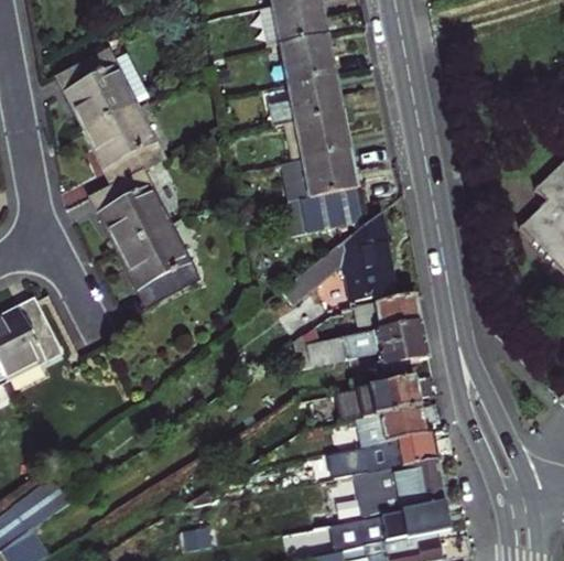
[(321,2),(320,0),(271,0),(273,12),(321,2)]
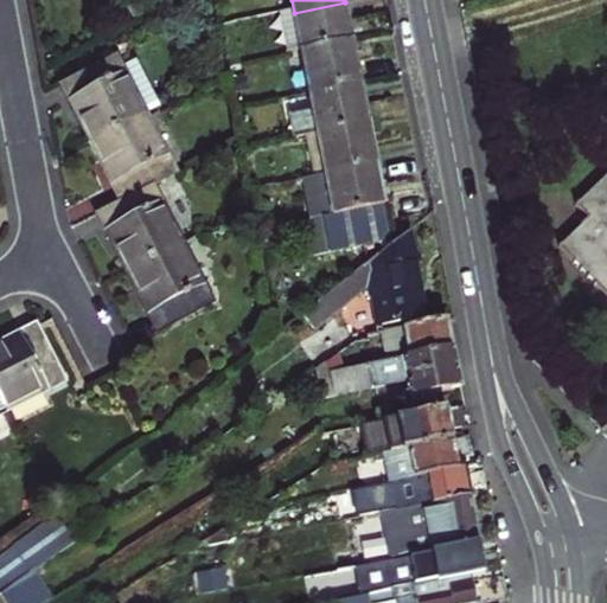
[(292,58),(302,55),(352,44),(345,2),(294,13),(282,15),(292,58)]
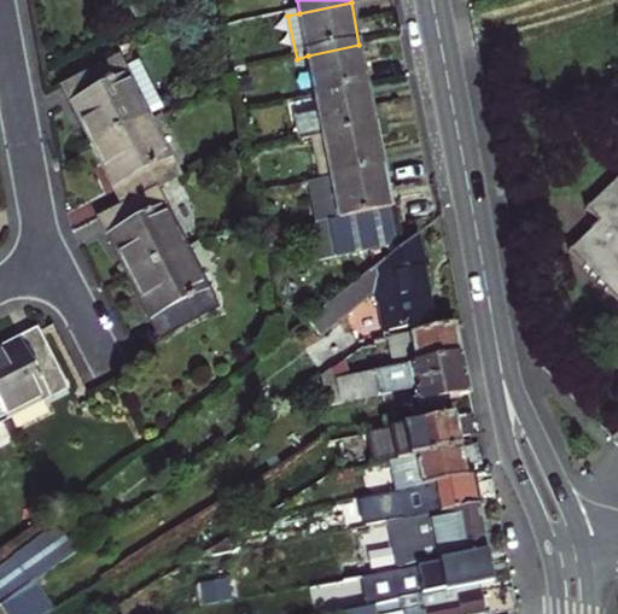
[(308,56),(316,97),(367,86),(359,45),(308,56)]
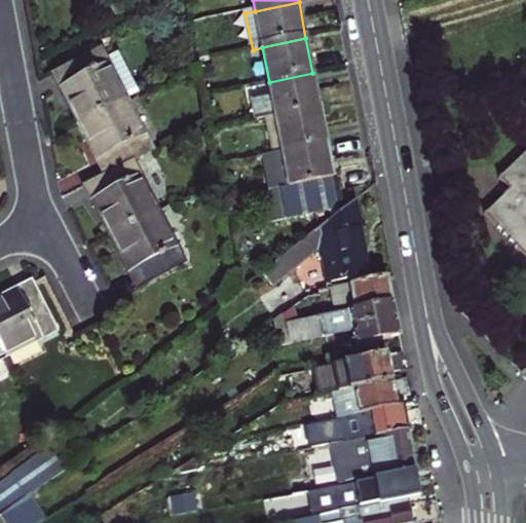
[(103,43),(50,70),(80,127),(132,101),(103,43)]
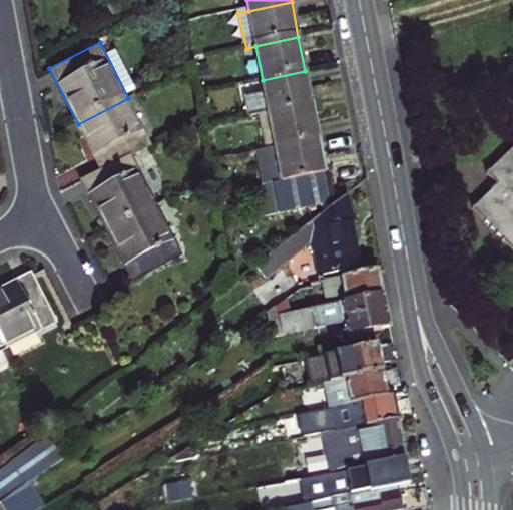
[(305,71),(263,80),(266,95),(246,98),(250,119),(262,117),(312,106),(305,71)]
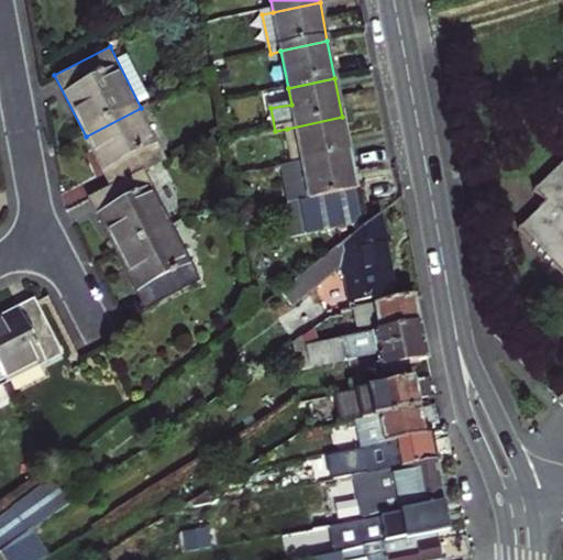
[(141,108),(86,136),(113,187),(146,171),(167,160),(141,108)]
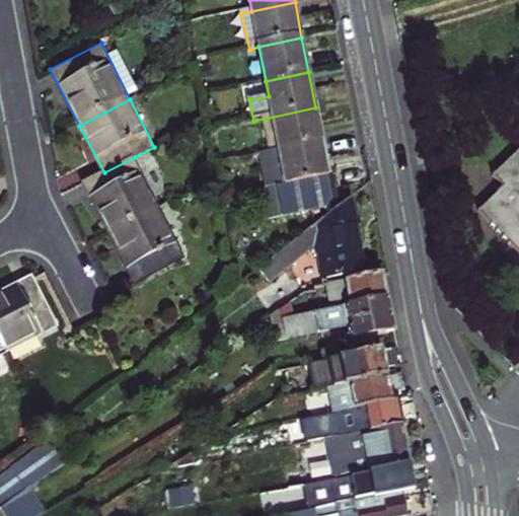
[(315,107),(265,119),(272,152),(322,142),(315,107)]
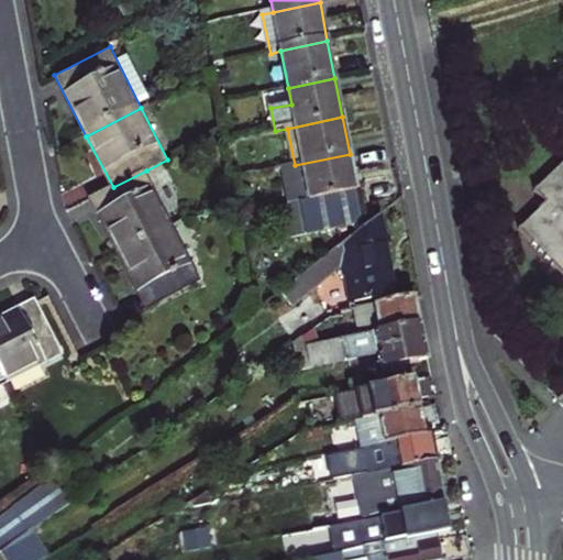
[(341,242),(363,223),(350,154),(295,165),(283,168),(290,207),(285,208),(293,240),(339,231),(341,242)]
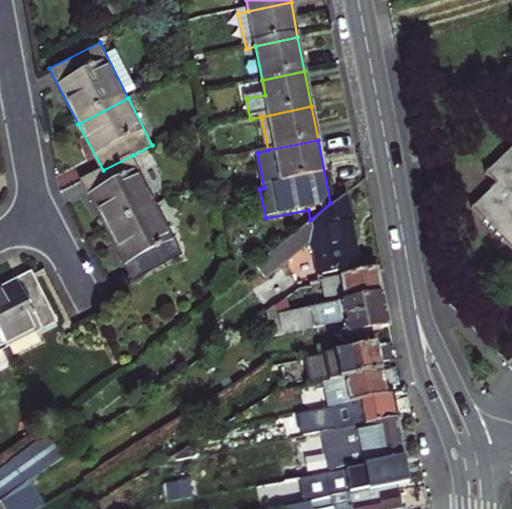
[(511,146),(487,171),(497,181),(473,205),(511,245),(511,146)]
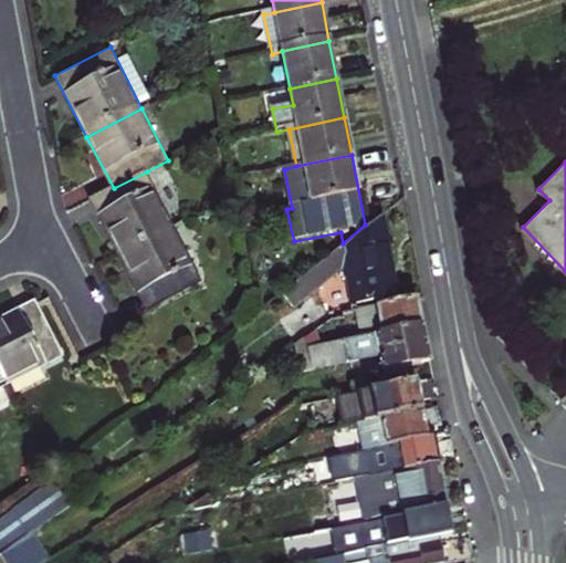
[(147,171),(114,188),(92,200),(121,254),(175,226),(147,171)]
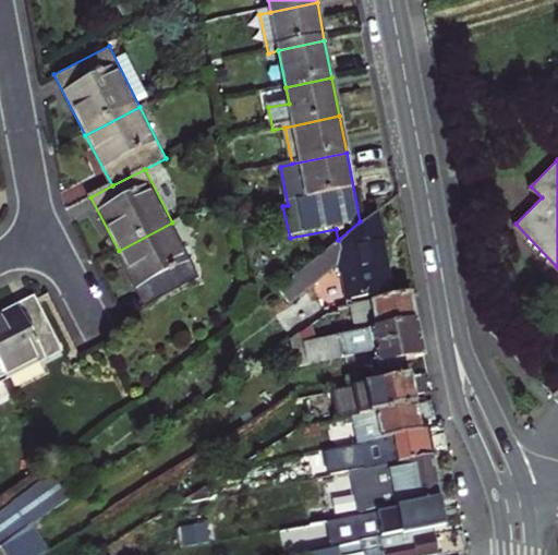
[(310,263),(314,286),(339,265),(340,272),(342,272),(342,274),(347,294),(348,303),(355,302),(393,296),(383,238),(386,238),(379,206),(360,221),(338,240),(310,263)]
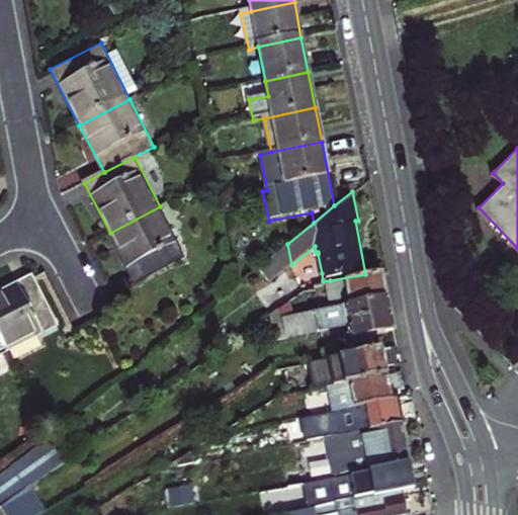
[(186,257),(160,206),(110,233),(137,283),(186,257)]
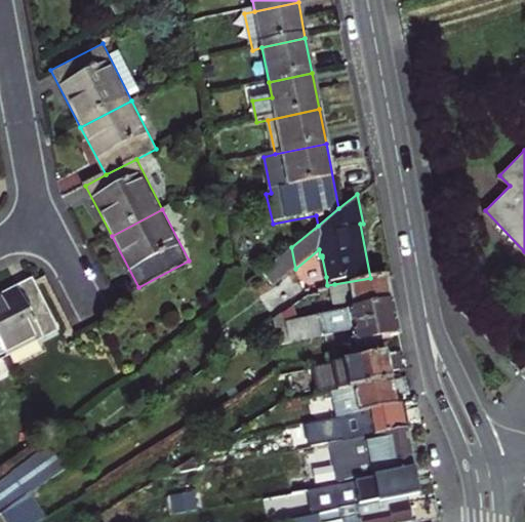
[(263,270),(275,285),(295,269),(291,247),(263,270)]
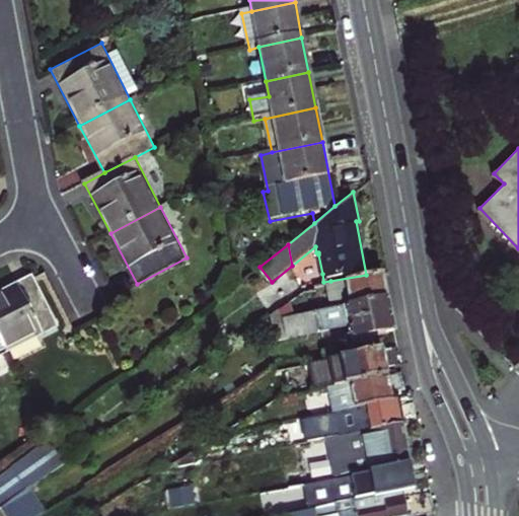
[(386,295),(382,272),(366,275),(330,281),(334,293),(348,290),(350,301),(386,295)]
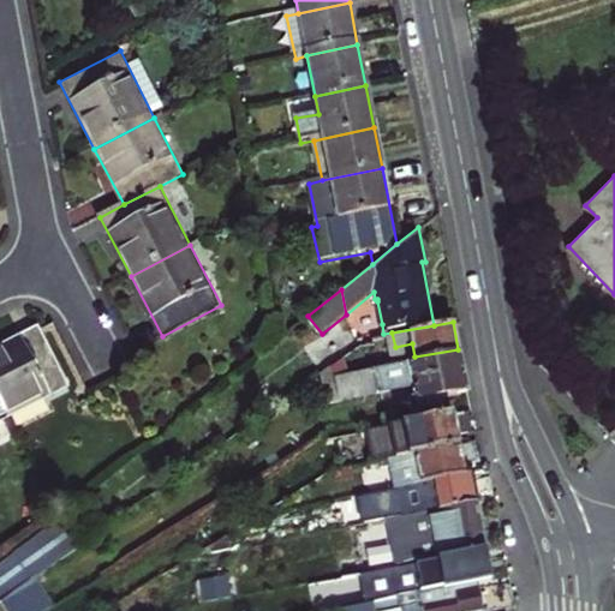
[(37,325),(0,345),(0,393),(12,415),(70,385),(37,325)]
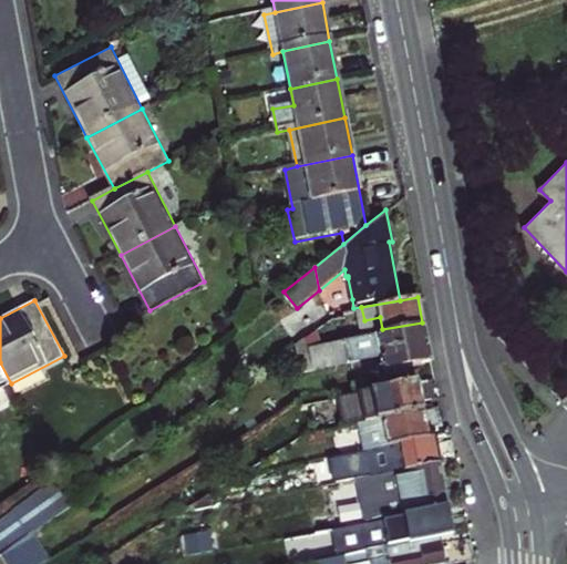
[(303,361),(362,351),(387,347),(389,362),(430,356),(422,322),(382,329),(310,342),(308,334),(299,340),(303,361)]
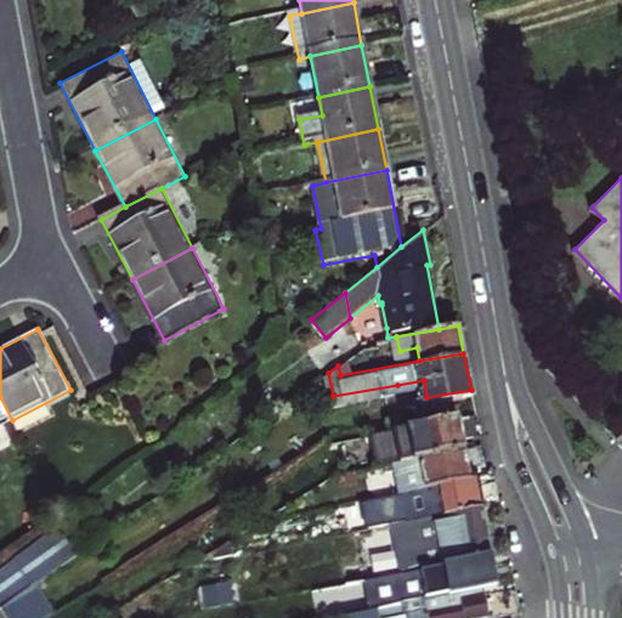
[(0,426),(12,420),(0,397),(0,426)]
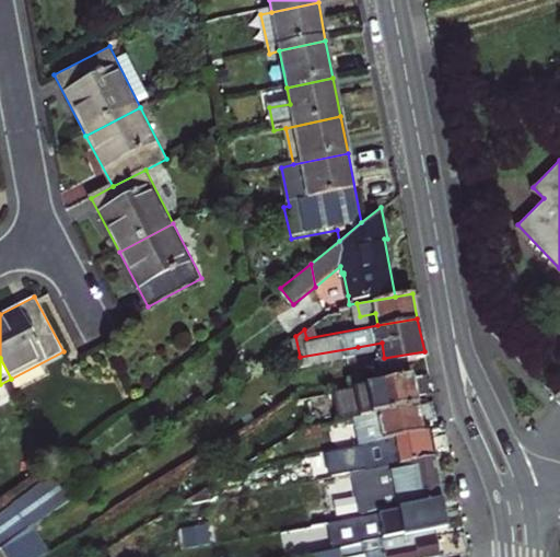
[(330,391),(337,418),(356,415),(361,414),(416,404),(418,403),(417,393),(432,390),(429,371),(423,372),(330,391)]
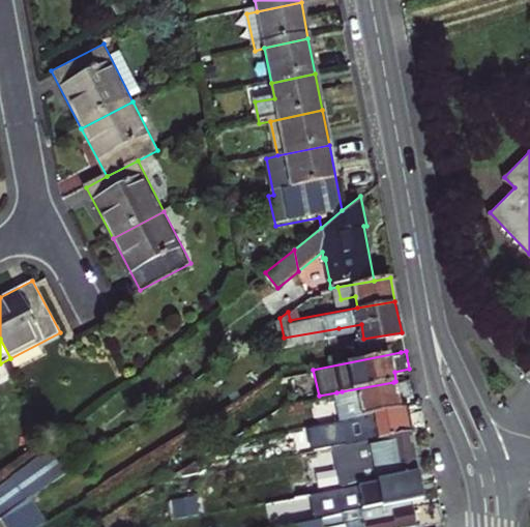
[(401,406),(399,396),(415,392),(412,378),(395,381),(393,382),(342,391),(336,392),(341,417),(401,406)]
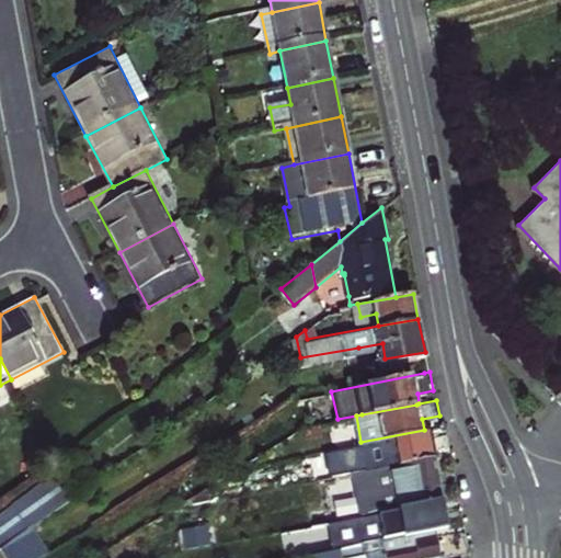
[(332,464),(333,475),(353,470),(387,464),(432,455),(441,453),(436,428),(361,442),(348,444),(352,460),(332,464)]
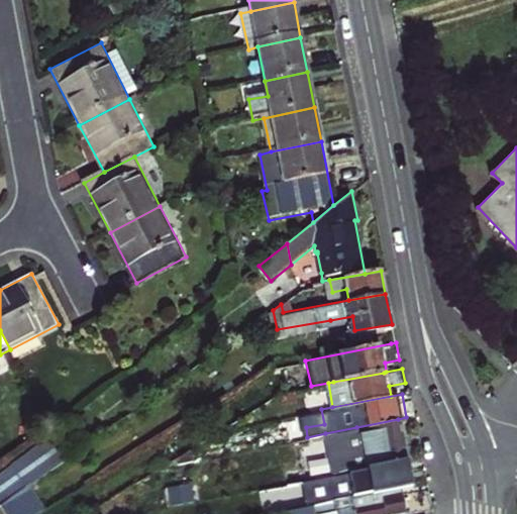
[(303,413),(306,427),(324,424),(321,409),(303,413)]
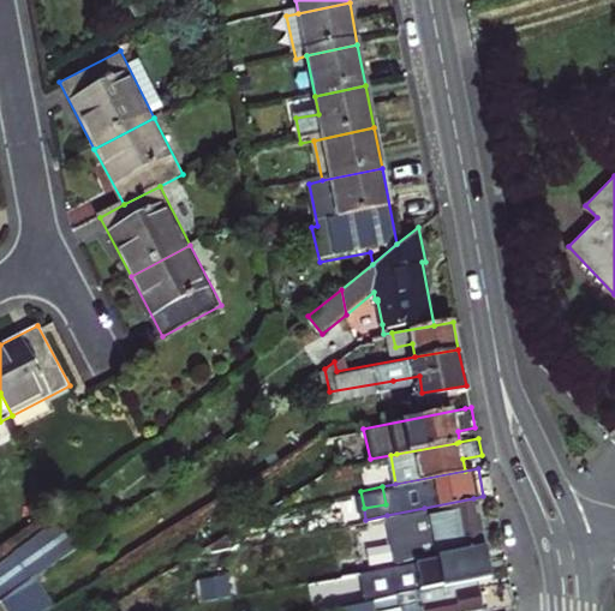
[(483,546),(493,544),(483,496),(473,498),(424,508),(387,515),(395,563),(435,555),(483,546)]
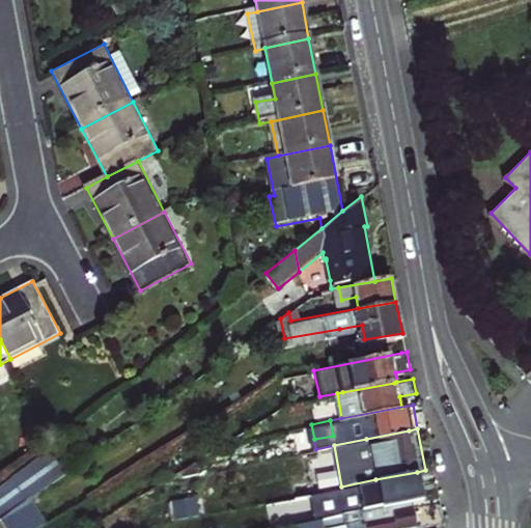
[(0,520),(1,523),(3,522),(33,500),(71,472),(50,447),(0,487),(0,520)]
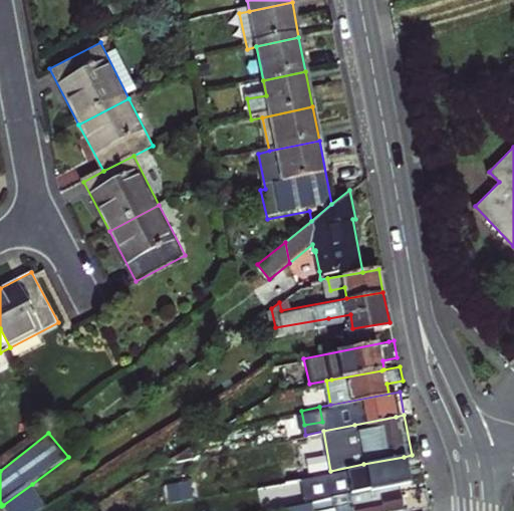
[(176,455),(179,461),(194,451),(190,446),(176,455)]
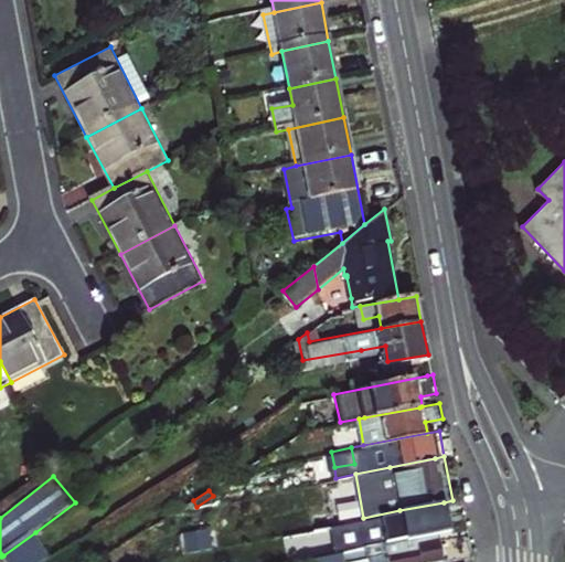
[(363,518),(338,523),(343,549),(395,538),(406,536),(416,534),(441,529),(458,526),(452,500),(444,502),(400,510),(363,518)]
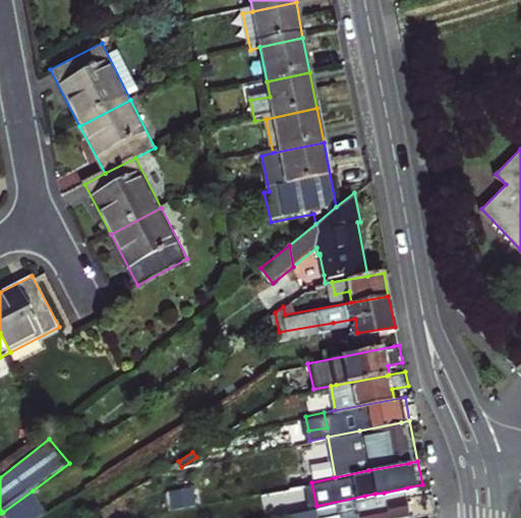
[(183,490),(186,507),(199,504),(195,486),(183,488),(183,490)]
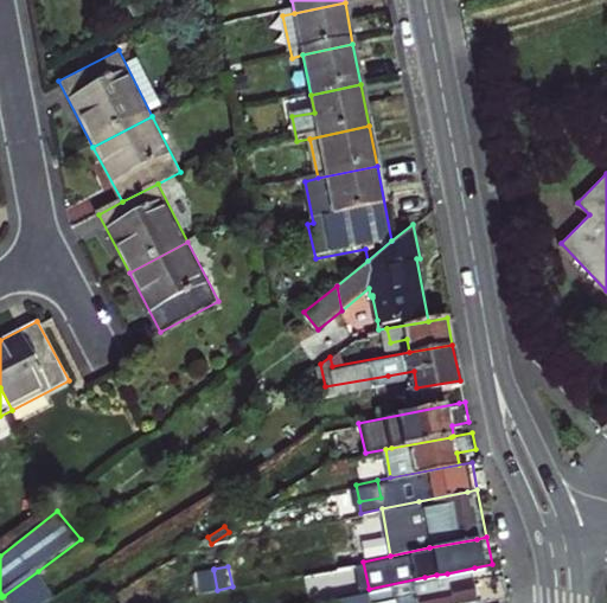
[(334,595),(334,602),(454,602),(480,598),(474,568),(447,573),(436,575),(425,577),(369,589),(334,595)]
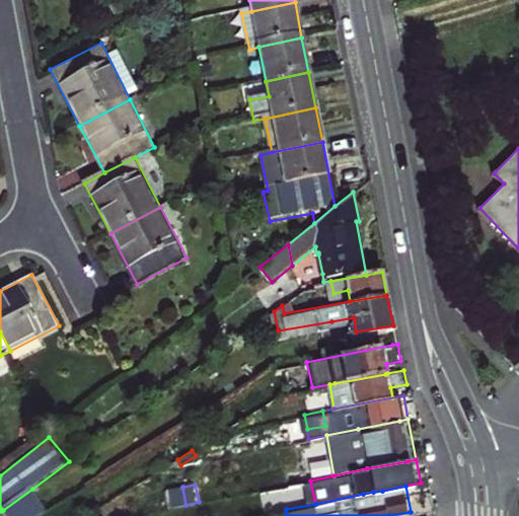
[(176,490),(179,506),(186,505),(182,488),(176,490)]
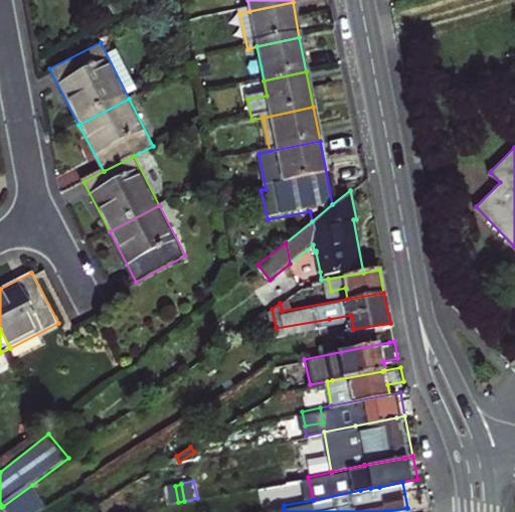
[(3,506),(6,511),(40,511),(46,508),(32,485),(3,506)]
